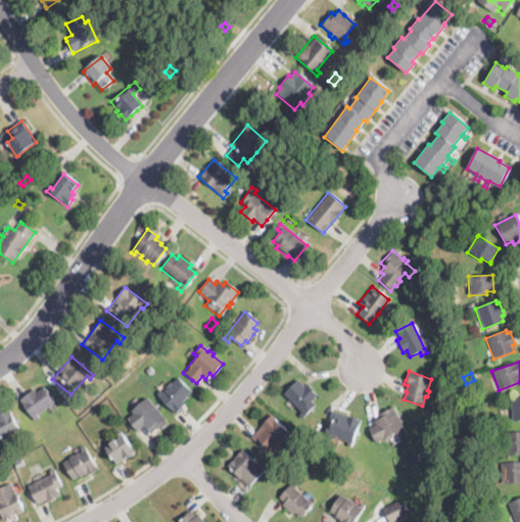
[(177,378),(189,392),(185,396),(186,397),(180,404),(183,407),(174,415),(154,393),(158,390),(160,393),(166,388),(164,387),(170,382),(171,383),(177,378)]
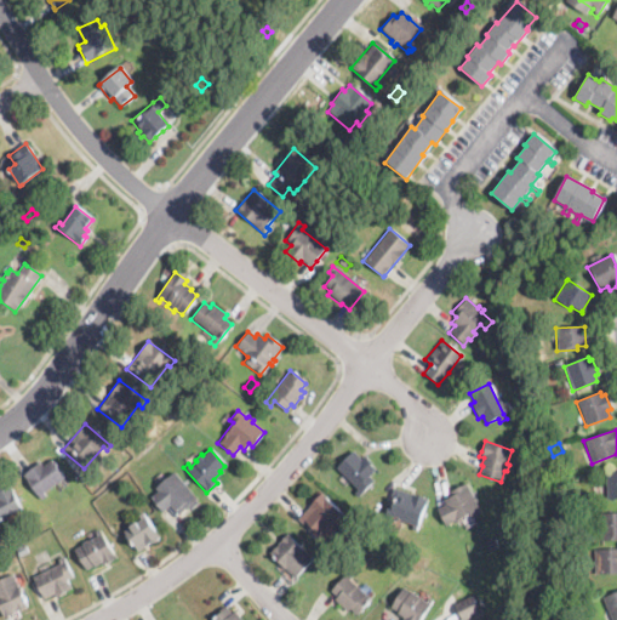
[(359,460),(363,458),(373,470),(366,477),(372,483),(356,499),(350,494),(355,490),(335,468),(352,451),(359,460)]
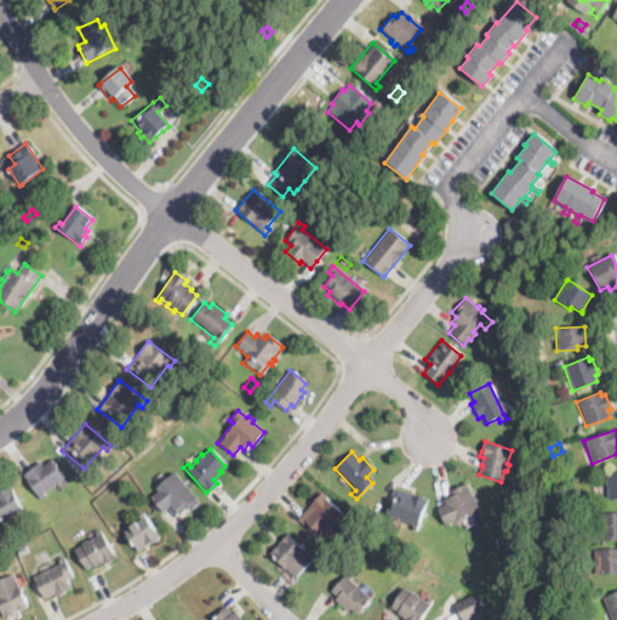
[(50,460),(63,478),(41,493),(44,496),(39,500),(22,476),(39,464),(40,466),(50,460)]
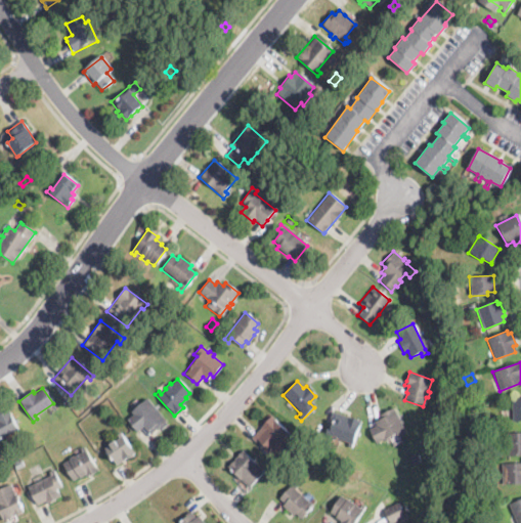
[(166,425),(159,431),(157,428),(149,434),(143,427),(136,433),(126,421),(132,416),(129,411),(139,404),(145,398),(165,421),(163,422),(166,425)]
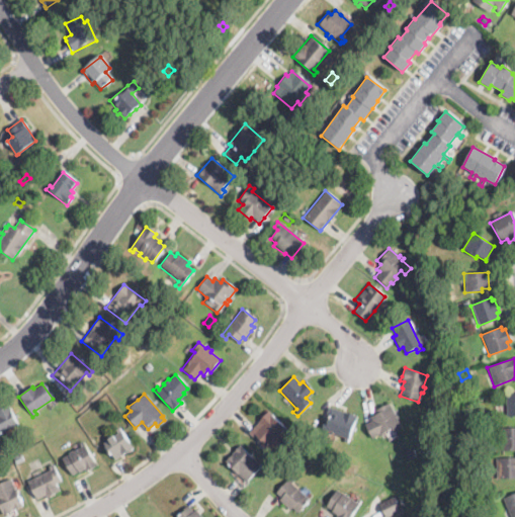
[(514,394),(514,416),(505,416),(505,394),(514,394)]
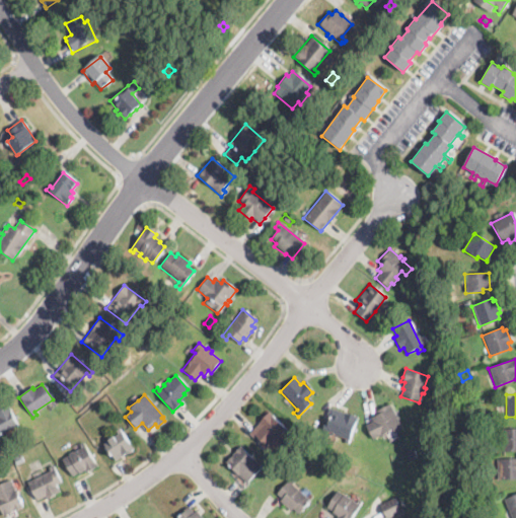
[(0,404),(4,402),(16,426),(0,434),(0,404)]
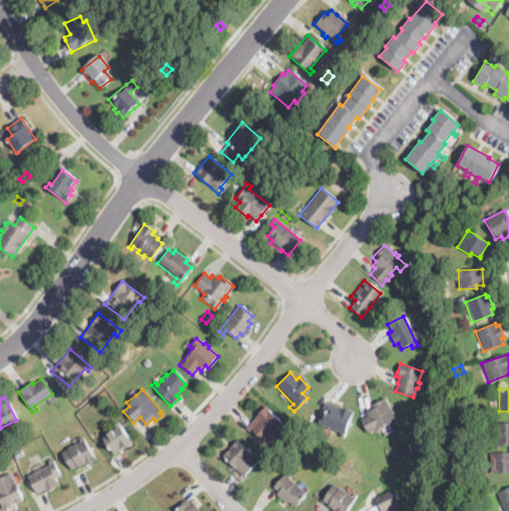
[(396,425),(388,429),(386,425),(367,434),(360,419),(366,416),(365,413),(371,410),(369,405),(383,398),(396,425)]
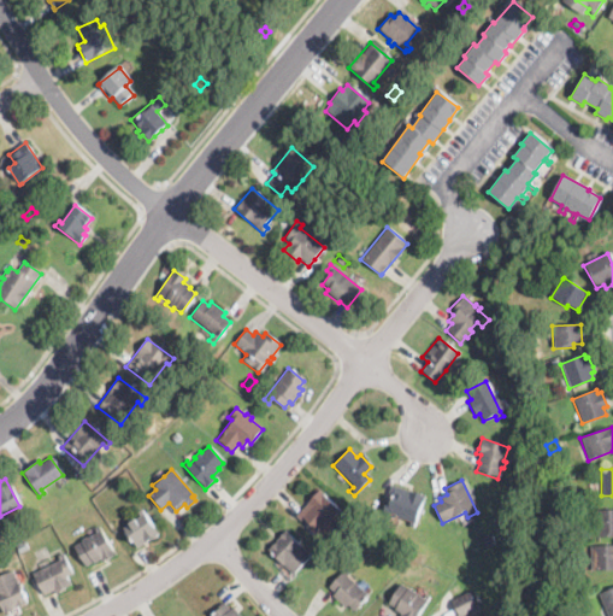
[(423,496),(412,528),(407,527),(408,522),(381,514),(388,491),(390,486),(423,496)]
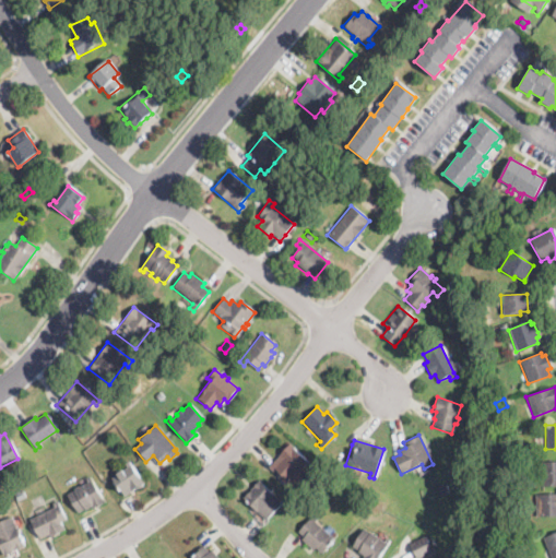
[(291,481),(286,486),(267,469),(288,444),(307,462),(291,481)]
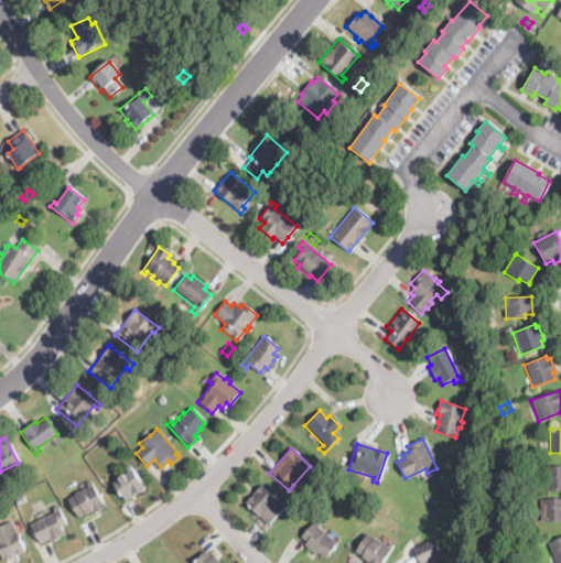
[(143,489),(137,494),(126,500),(112,482),(127,473),(123,467),(127,465),(143,489)]
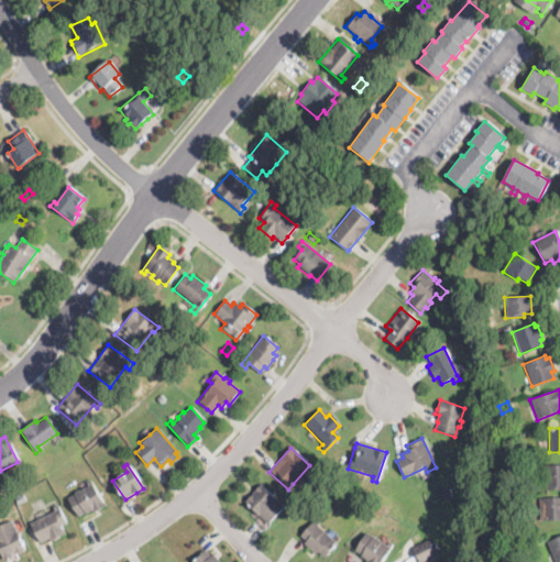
[(559,465),(559,489),(544,489),(544,480),(544,465),(559,465)]
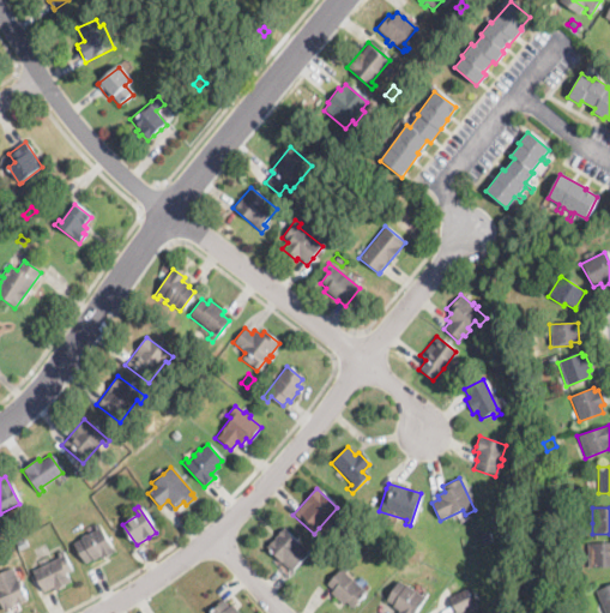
[(97,524),(114,552),(102,559),(100,554),(84,564),(72,544),(82,539),(79,536),(84,534),(85,536),(94,532),(91,527),(97,524)]
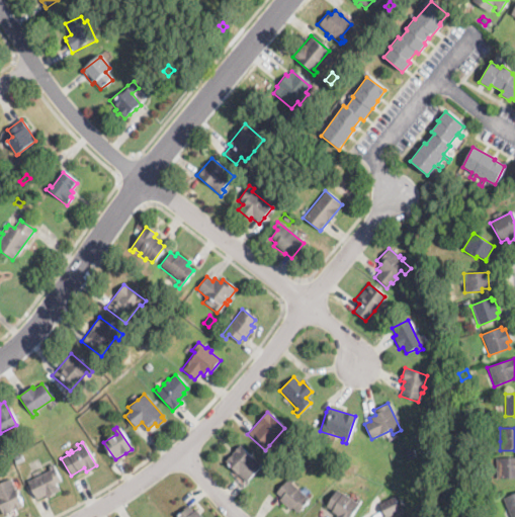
[(261,468),(245,484),(224,461),(230,454),(239,445),(261,468)]
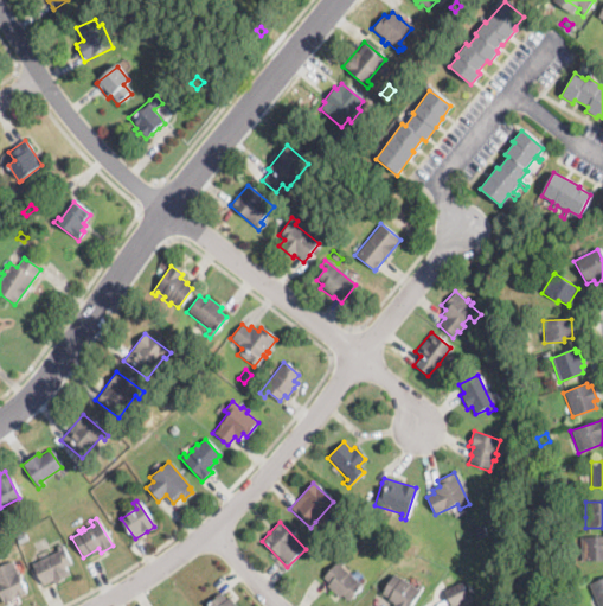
[(483,535),(474,538),(472,528),(481,525),(483,535)]
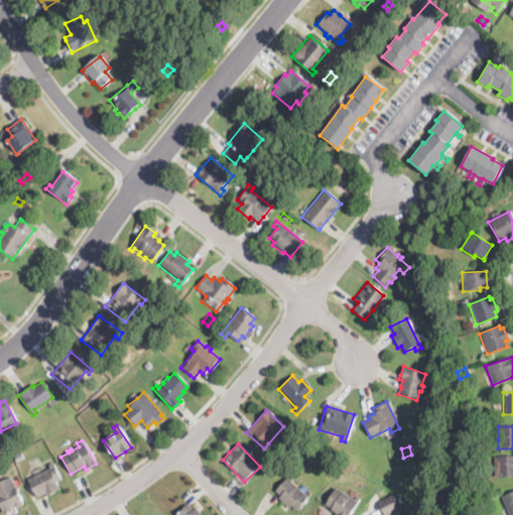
[(22,459),(14,464),(11,456),(19,452),(22,459)]
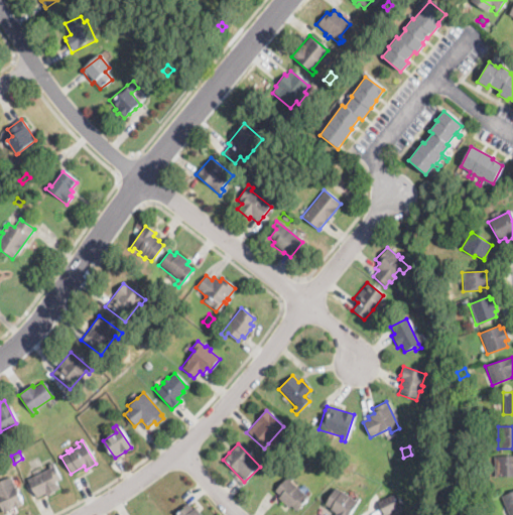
[(512,477),(493,477),(493,457),(512,456),(512,477)]
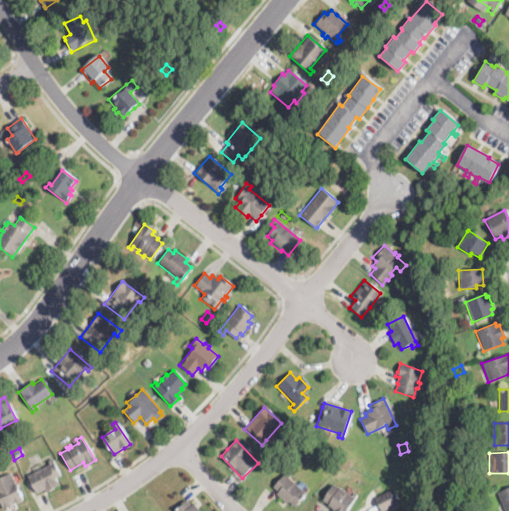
[(58,488),(45,494),(43,490),(35,494),(26,476),(48,465),(46,461),(51,459),(59,476),(54,479),(58,488)]
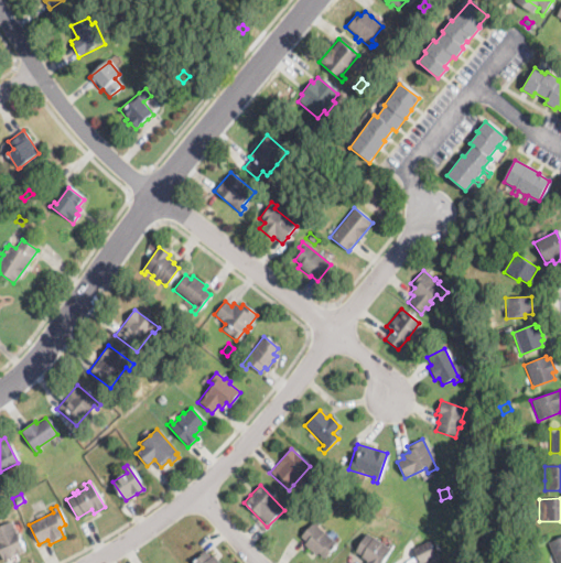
[(300,513),(295,519),(289,512),(293,508),(300,513)]
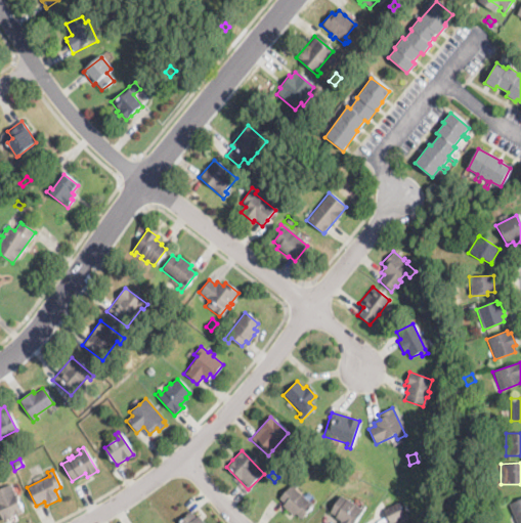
[(311,507),(300,519),(294,514),(292,517),(281,507),(284,504),(278,499),(294,483),(297,486),(294,489),(311,507)]
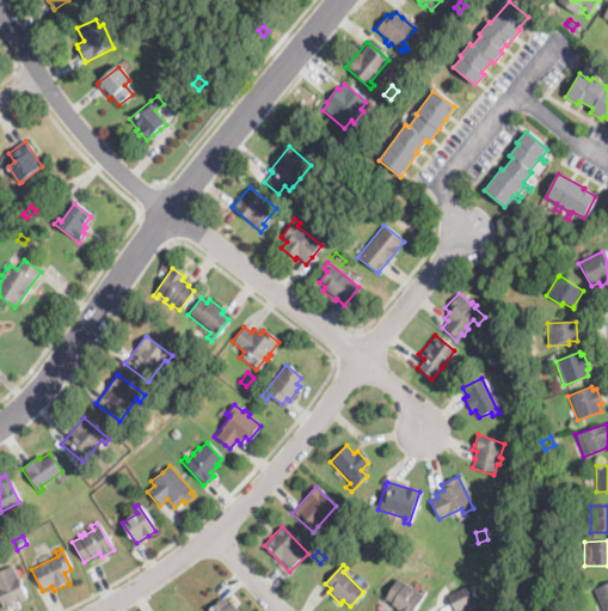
[(12,569),(16,578),(25,599),(1,609),(0,606),(0,570),(11,567),(12,569)]
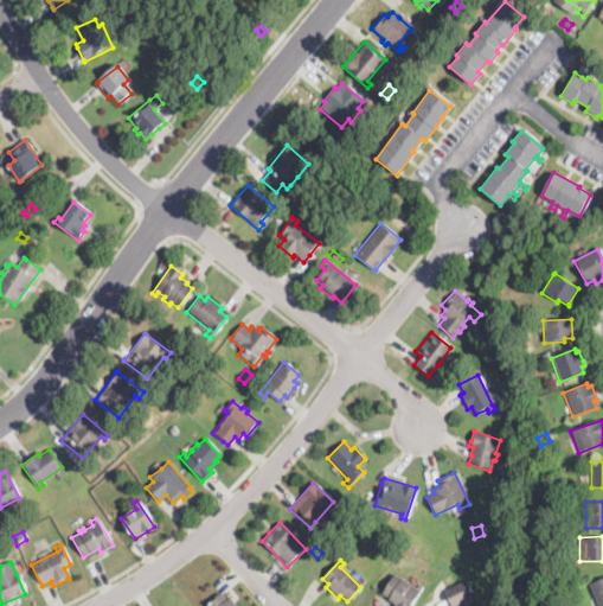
[(406,585),(414,589),(417,585),(421,587),(409,605),(393,605),(395,604),(387,600),(387,599),(382,594),(392,575),(406,585)]
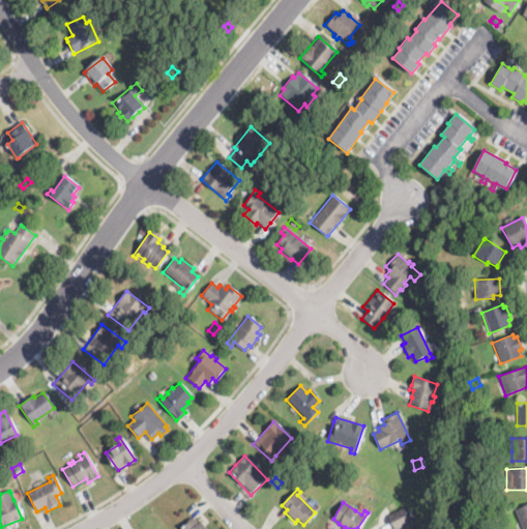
[(526,504),(526,528),(521,528),(513,510),(526,504)]
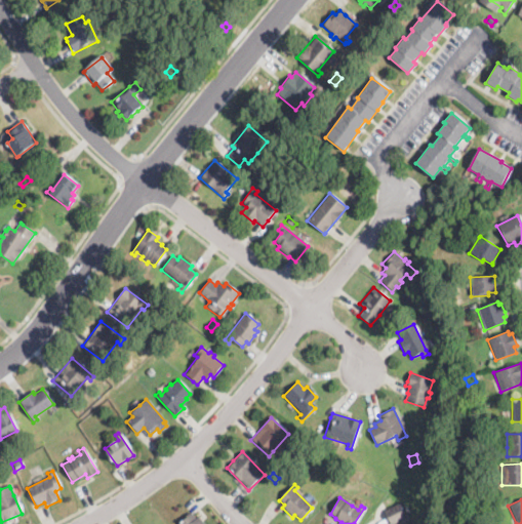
[(405,519),(395,523),(389,523),(383,510),(398,504),(405,519)]
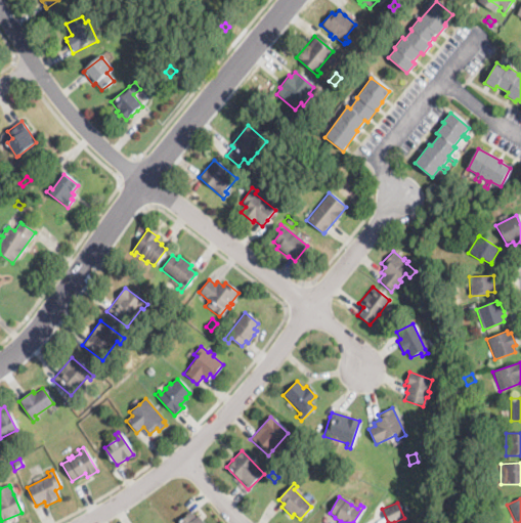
[(177,522),(190,513),(194,518),(198,516),(203,522),(177,522)]
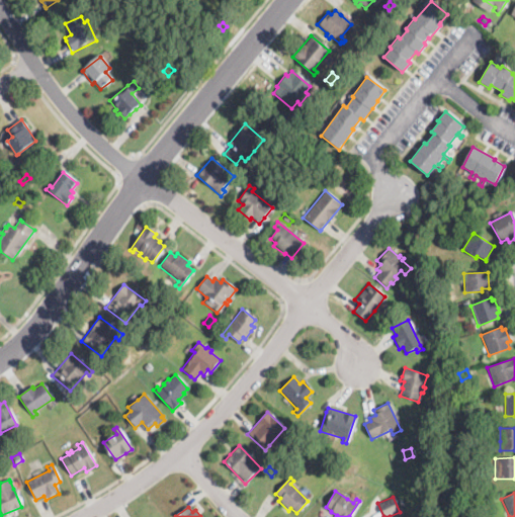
All buildings are outlined.
